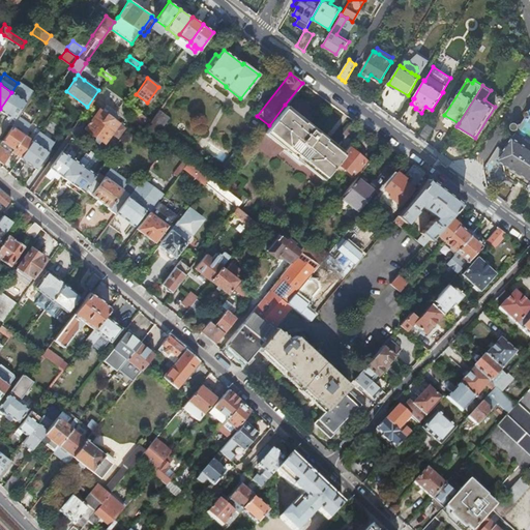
[(26,101),(11,92),(0,109),(0,110),(13,119),(26,101)]
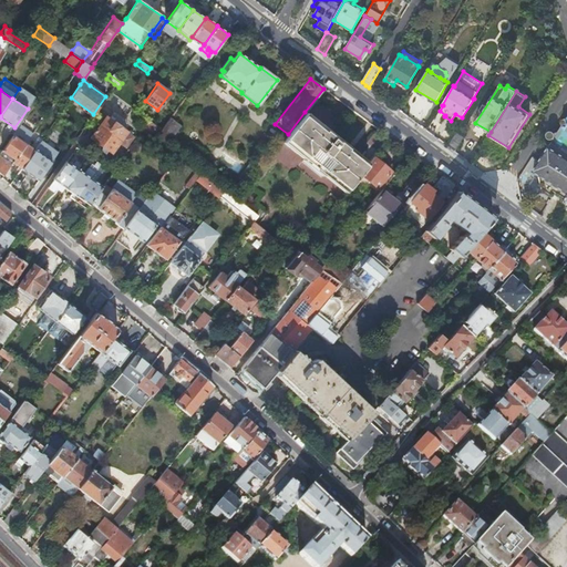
[(305,112),(288,134),(281,142),(344,192),(360,174),(368,163),(305,112)]
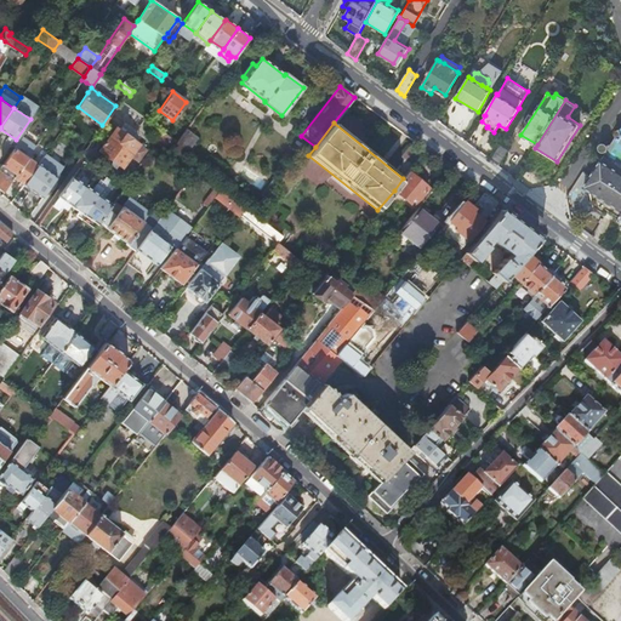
[(138,143),(117,127),(100,151),(121,166),(130,155),(138,160),(146,151),(138,144),(138,143)]
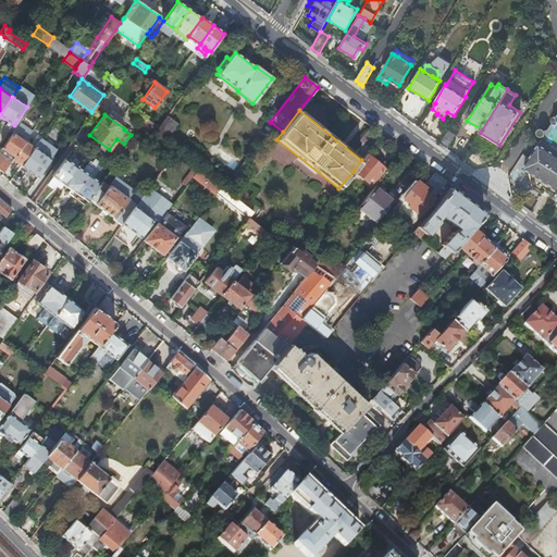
[(556,114),(556,115),(544,118),(544,131),(542,128),(539,130),(536,132),(537,135),(540,136),(542,136),(543,135),(543,136),(524,166),(530,171),(533,188),(542,194),(544,192),(554,197),(556,193),(556,114)]
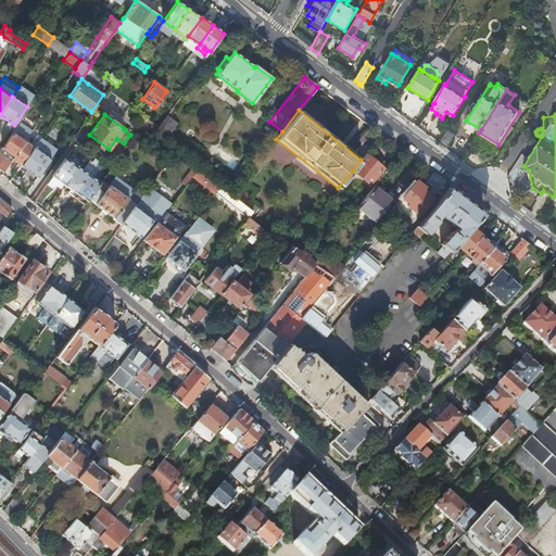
[(174,122),(166,116),(159,126),(153,134),(163,141),(174,127),(172,125),(174,122)]
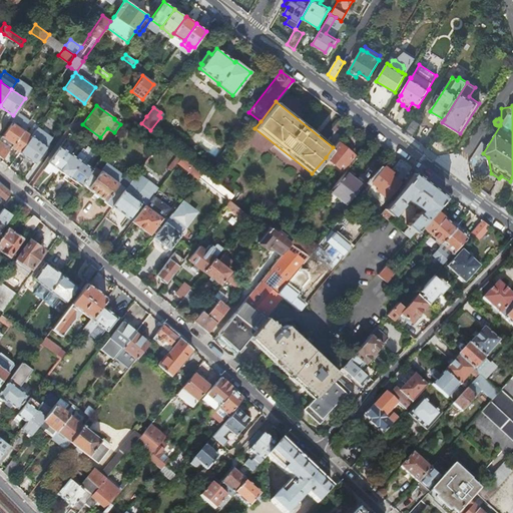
[(146,116),(135,108),(130,115),(140,124),(141,123),(146,116)]
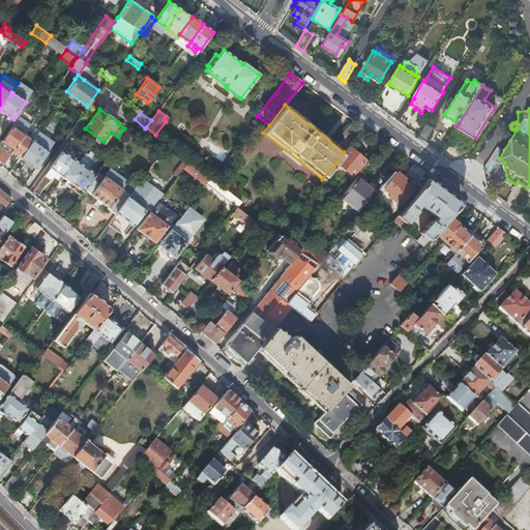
[(414,118),(405,115),(403,121),(412,124),(414,118)]
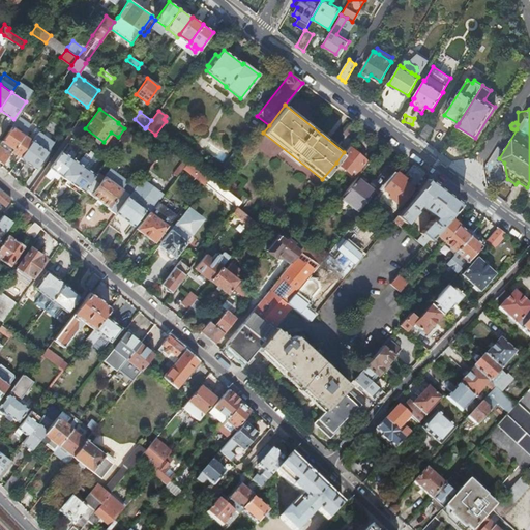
[(19,116),(15,123),(0,143),(0,162),(2,165),(12,151),(24,135),(24,134),(28,128),(29,126),(31,124),(19,116)]
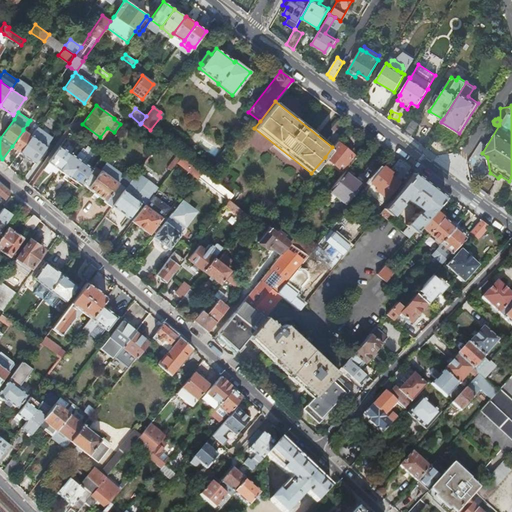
[(419,123),(412,119),(404,132),(411,137),(419,123)]
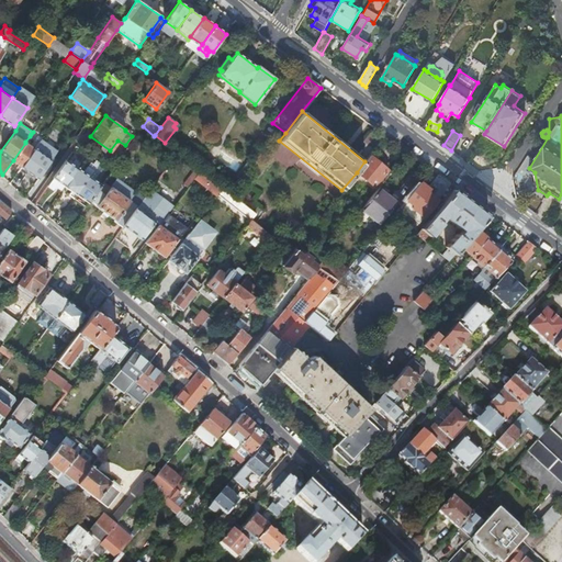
[(21,166),(21,167),(34,148),(25,143),(13,160),(21,166)]
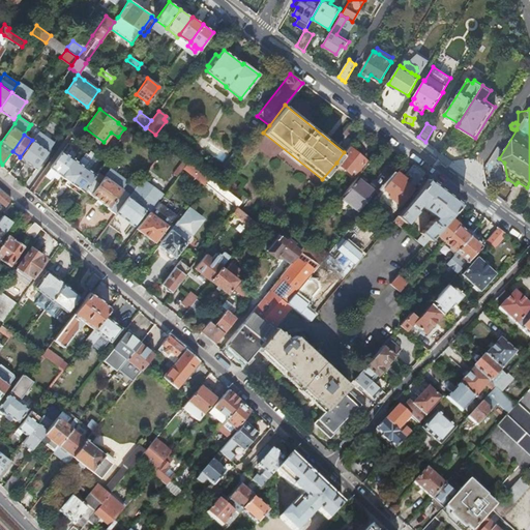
[(20,157),(36,168),(48,151),(32,140),(20,157)]
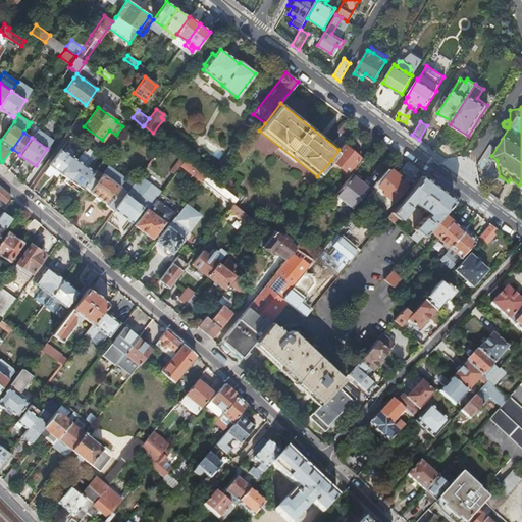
[(203,149),(217,157),(221,151),(207,143),(203,149)]
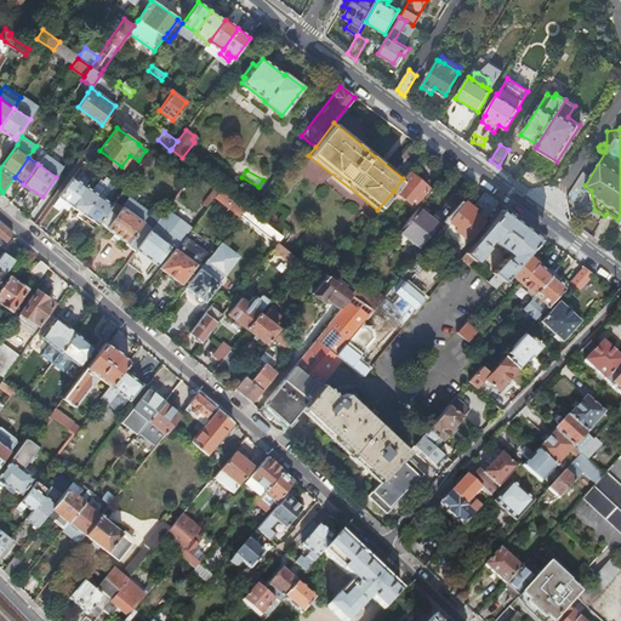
[(409,172),(403,178),(394,191),(417,209),(419,208),(432,191),(427,187),(427,184),(421,180),(419,181),(409,172)]
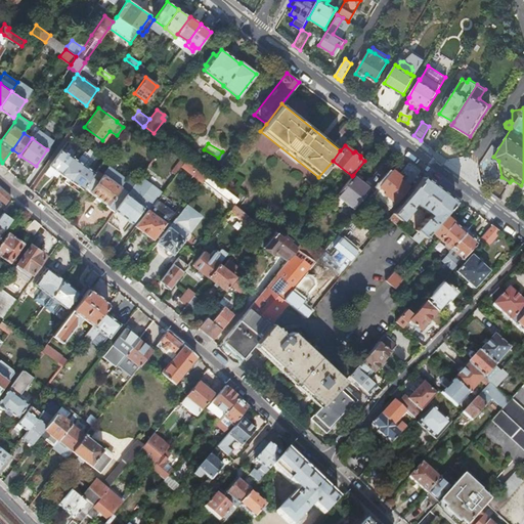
[(50,166),(44,173),(50,177),(52,173),(56,177),(59,173),(72,156),(75,151),(70,148),(67,153),(61,148),(50,166)]
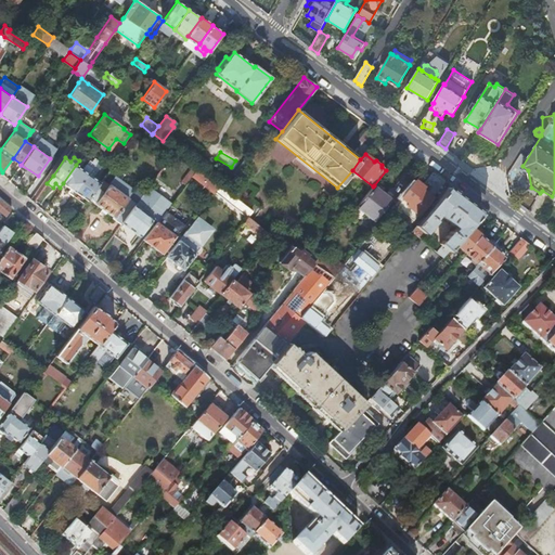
[(63,183),(75,192),(76,192),(88,173),(76,165),(63,183)]
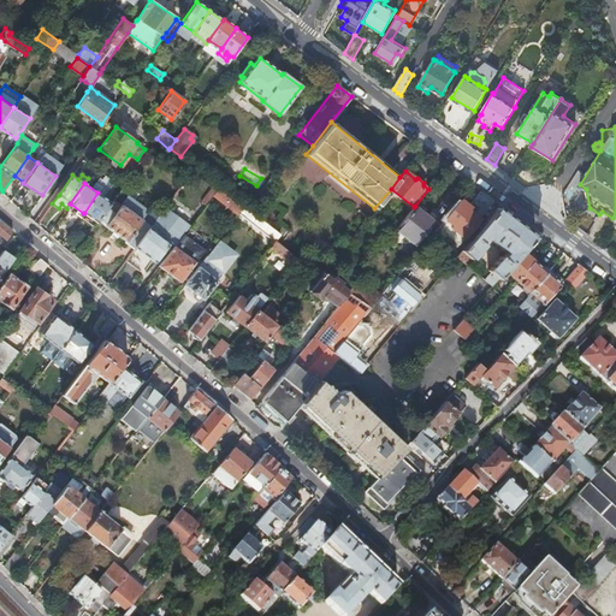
[(219,187),(215,183),(201,202),(200,201),(193,211),(197,215),(219,187)]
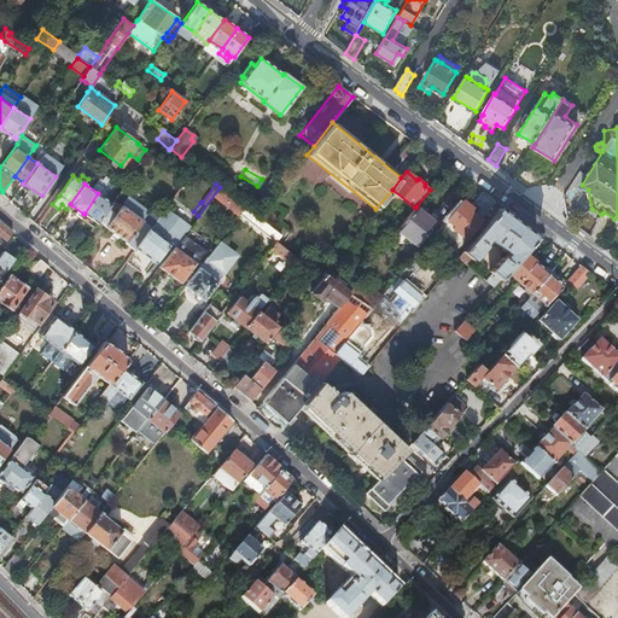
[(85,214),(97,222),(98,223),(99,221),(111,203),(104,197),(108,192),(103,188),(98,193),(85,214)]
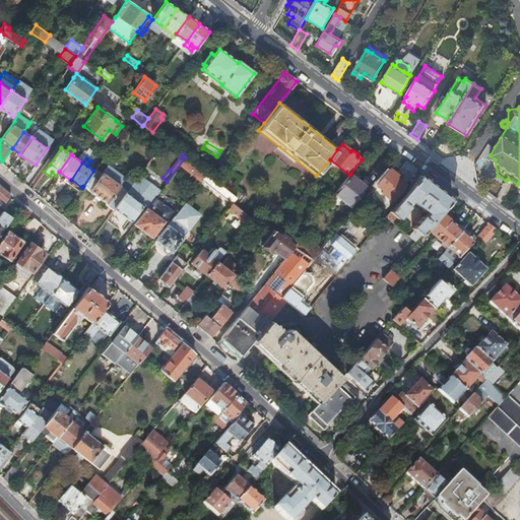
[(120,186),(127,176),(110,163),(102,174),(94,169),(93,171),(83,186),(89,190),(88,191),(107,203),(106,205),(113,210),(127,191),(120,186)]
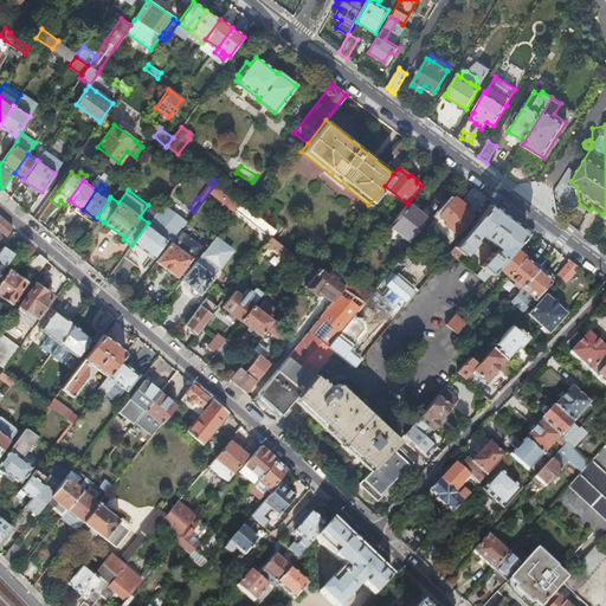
[(463,204),(453,197),(437,216),(445,221),(444,224),(456,233),(471,216),(461,206),(463,204)]
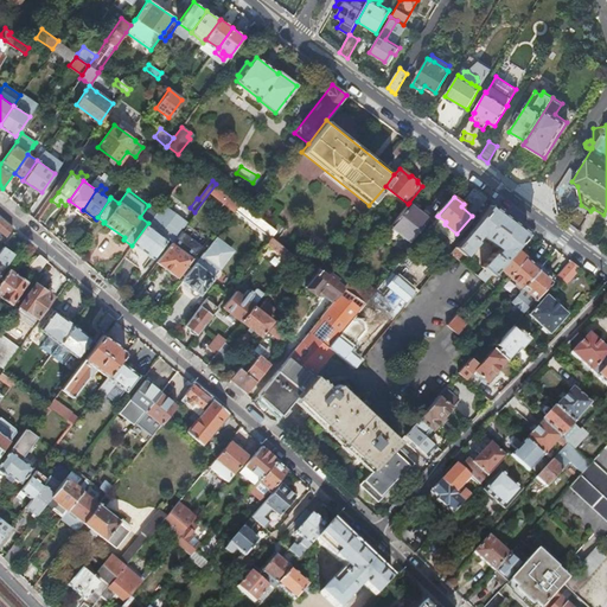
[(409,203),(408,204),(389,227),(396,231),(398,229),(409,238),(427,217),(409,203)]
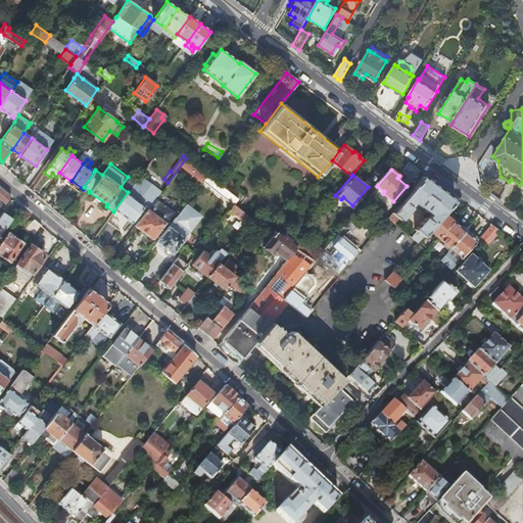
[(134,185),(136,181),(129,176),(128,177),(121,187),(128,192),(134,185)]
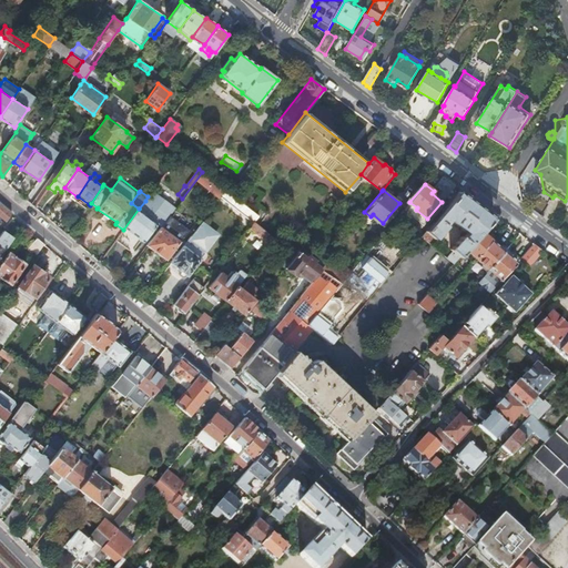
[(259,216),(237,200),(226,191),(221,198),(253,223),(254,222),(259,216)]
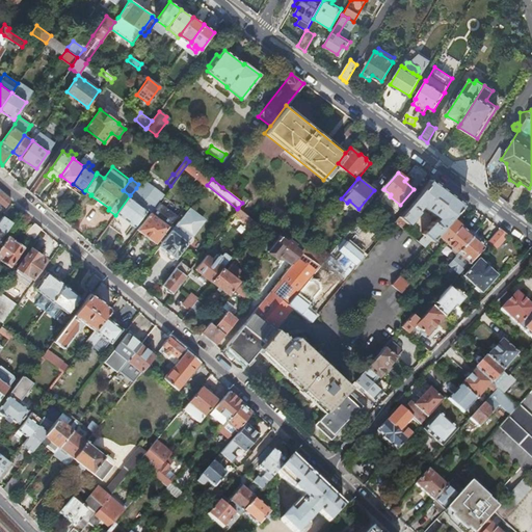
[(445,191),(430,180),(395,221),(401,227),(405,222),(407,224),(418,212),(417,211),(421,206),(437,218),(433,223),(431,221),(421,234),(424,236),(418,242),(424,247),(431,240),(451,217),(462,205),(445,191)]
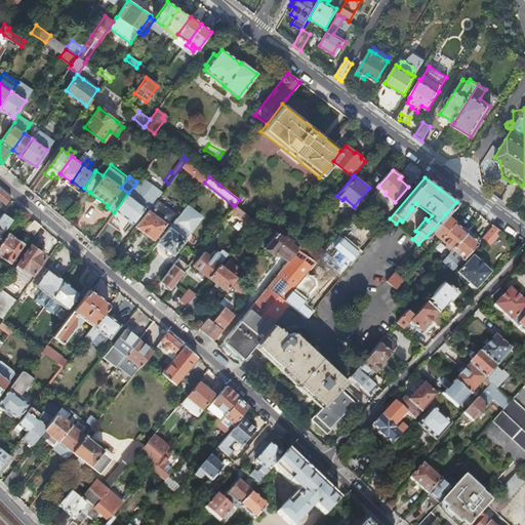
[(156,201),(134,186),(128,193),(114,212),(107,221),(122,233),(130,221),(132,224),(145,207),(149,210),(156,201)]
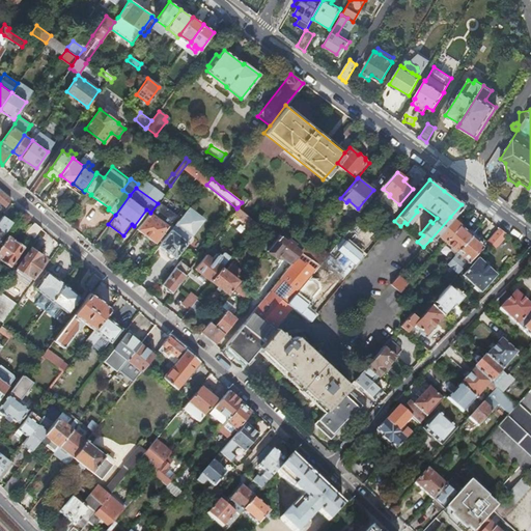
[(6,206),(9,201),(11,199),(0,189),(0,201),(3,204),(6,206)]
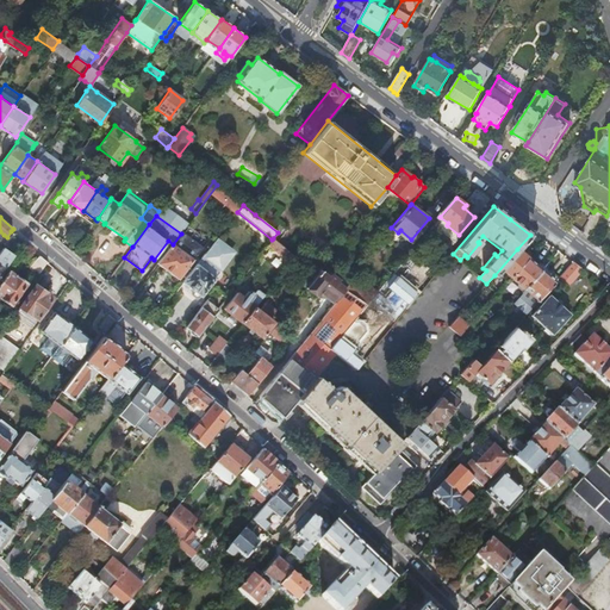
[(181,232),(181,234),(173,244),(157,263),(179,279),(195,256),(180,244),(186,236),(181,232)]
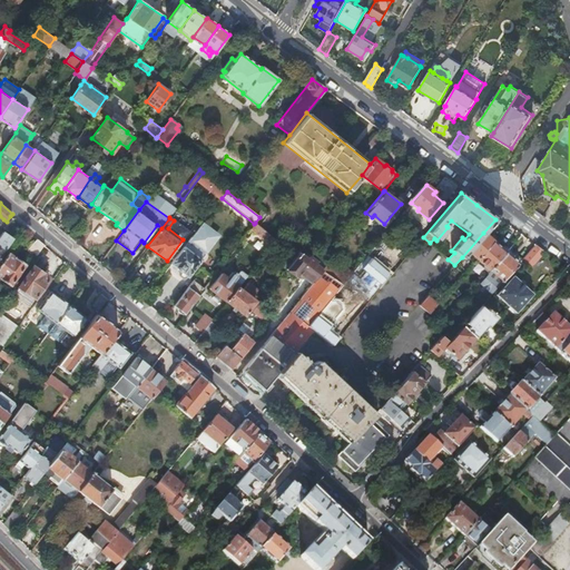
[(269,234),(255,223),(254,224),(249,228),(265,241),(269,234)]
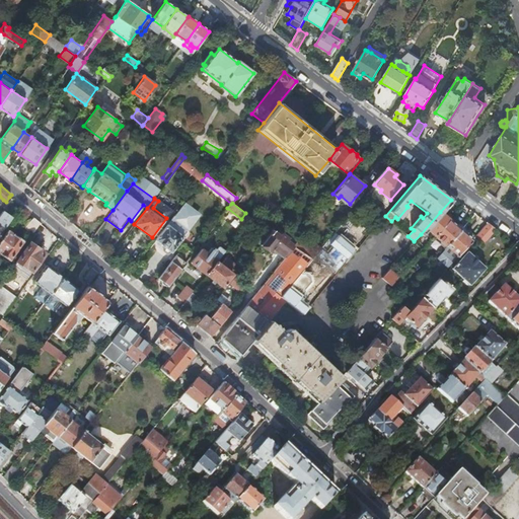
[(445,216),(440,212),(421,234),(424,236),(429,232),(435,236),(449,220),(452,217),(447,213),(445,216)]
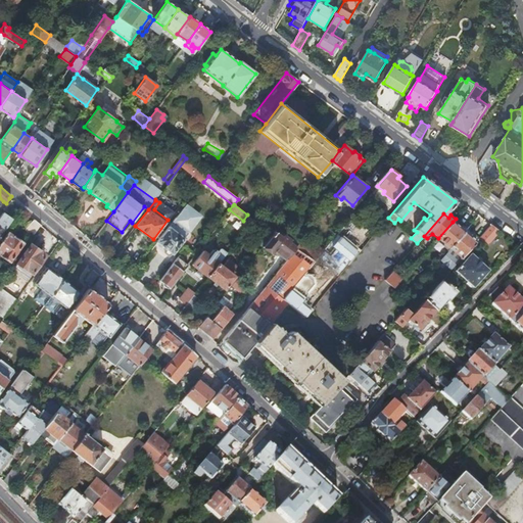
[(5,216),(0,223),(0,235),(11,220),(5,216)]
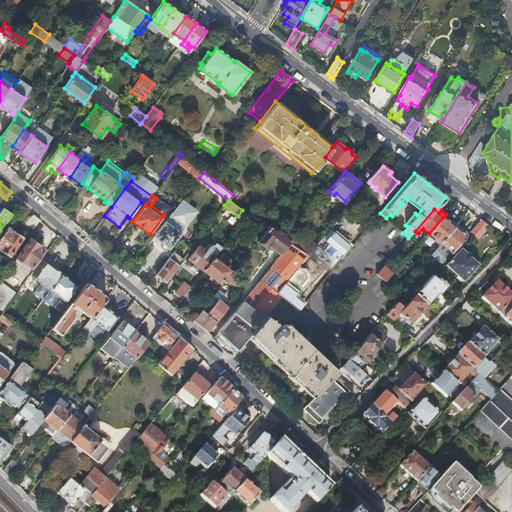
[(172,213),(153,237),(163,244),(161,247),(161,250),(164,252),(167,251),(181,233),(185,227),(185,223),(172,213)]
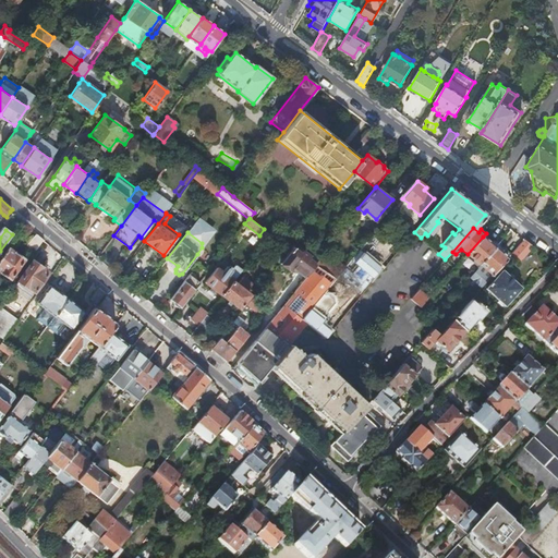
[(44,240),(36,233),(26,245),(35,252),(39,245),(44,240)]
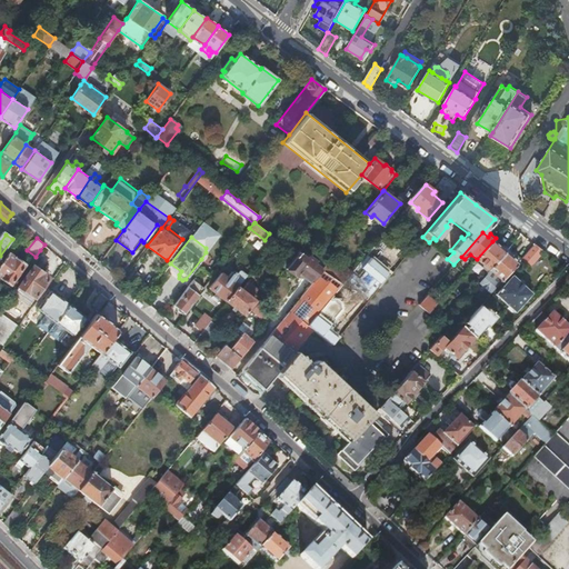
[(505,251),(492,241),(477,259),(489,269),(505,251)]
